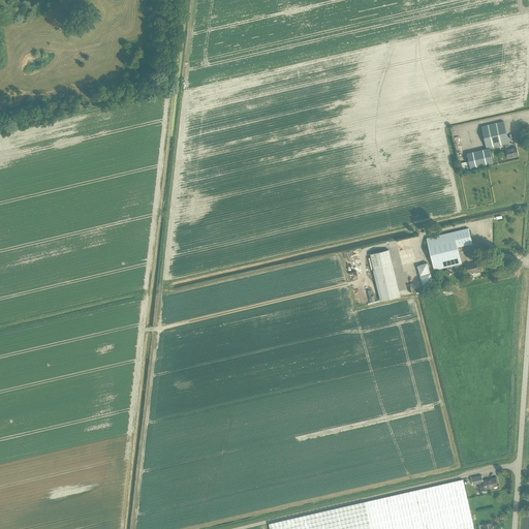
[(509,149),(507,144),(508,144),(503,121),(481,126),(487,149),(467,153),(470,168),(493,163),(490,148),(504,145),(506,149),(505,150),(507,158),(519,156),(517,147),(509,149)]
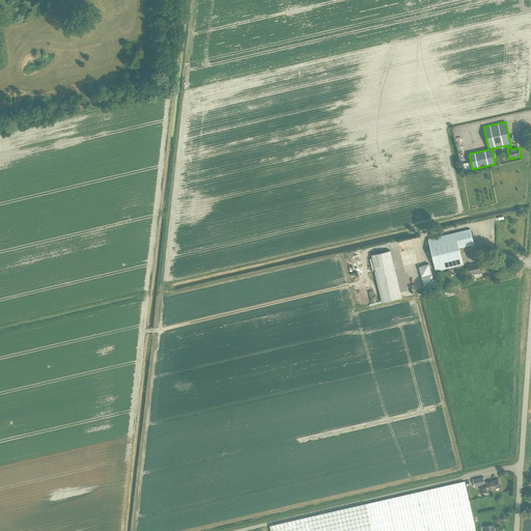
[(436,271),(437,271),(463,264),(459,248),(474,245),(470,229),(428,239),(436,271)]
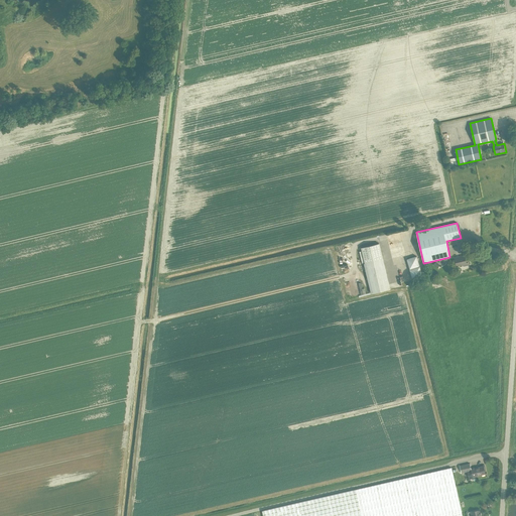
[(372,293),(390,289),(379,244),(361,248),(365,263),(364,264),(372,293)]
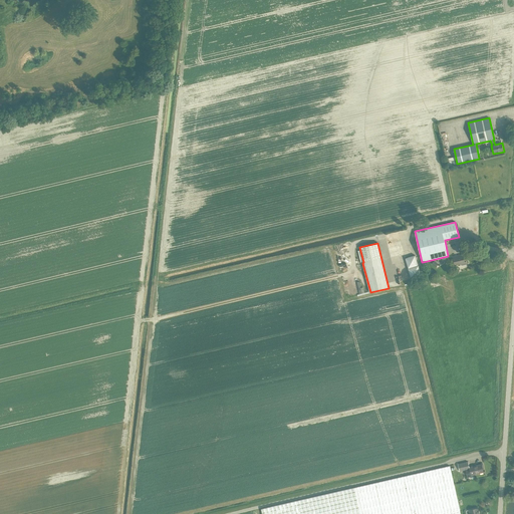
[(467,263),(465,254),(453,257),(455,265),(461,264),(461,265),(467,263)]
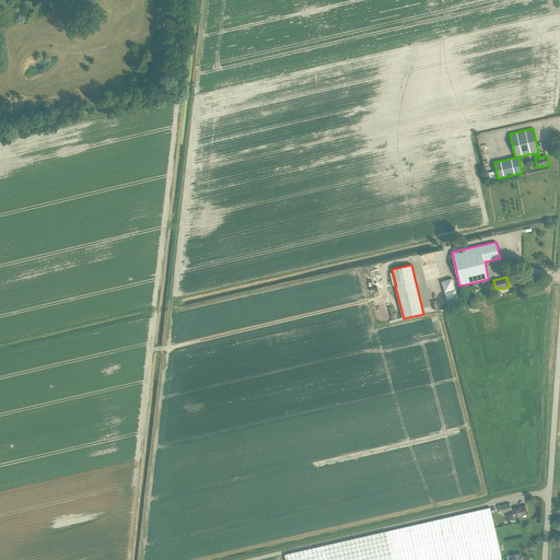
[(458,300),(452,278),(441,281),(444,292),(447,303),(448,304),(458,301),(458,300)]
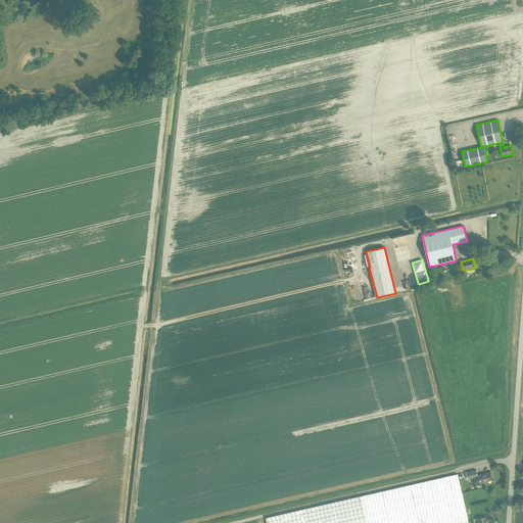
[(476,470),(466,472),(468,479),(474,478),(475,485),(479,484),(479,483),(491,480),(491,476),(491,473),(490,473),(490,472),(477,475),(476,470)]
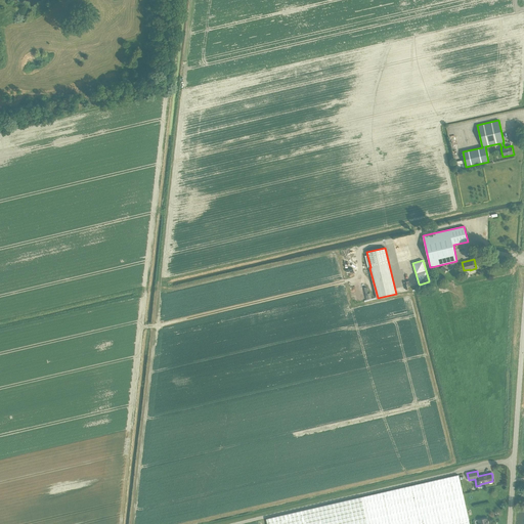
[(459,475),(362,496),(368,523),(441,523),(469,518),(459,475)]
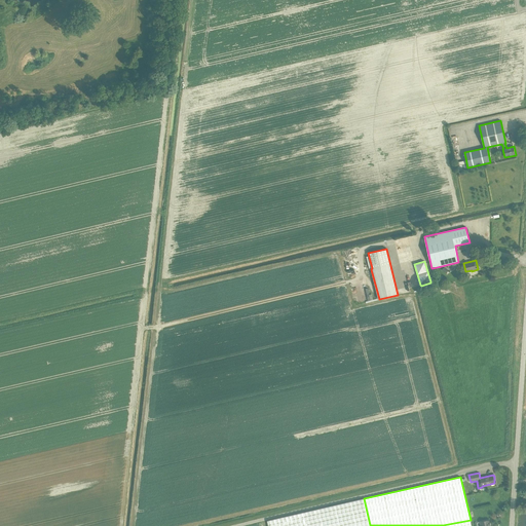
[(267,521),(268,525),(370,525),(364,498),(267,521)]
